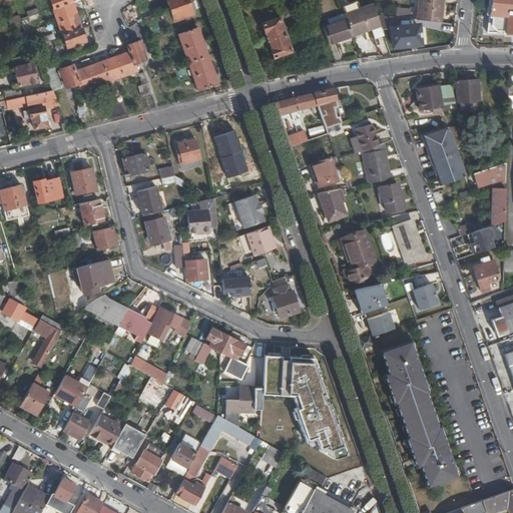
[(14,0),(7,0),(14,14),(20,12),(14,0)]
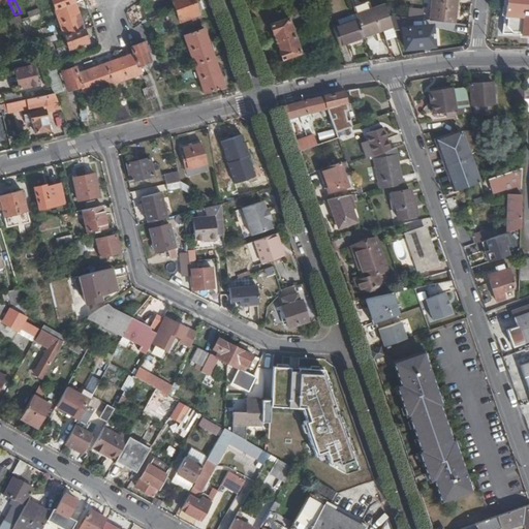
[(455,0),(433,0),(431,19),(456,22),(457,12),(454,11),(455,0)]
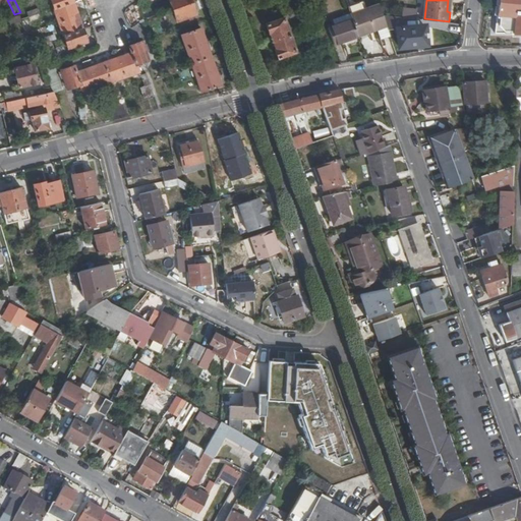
[(74,1),(55,8),(60,21),(78,14),(74,1)]
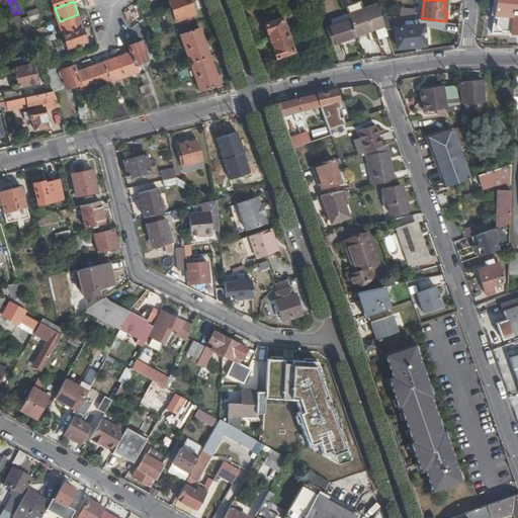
[(176,19),(195,13),(191,1),(173,8),(176,19)]
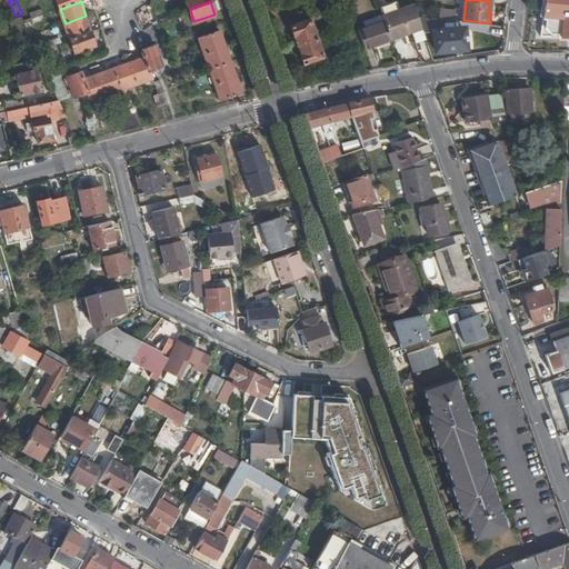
[(415,2),(382,15),(385,20),(390,36),(407,30),(408,32),(412,31),(423,28),(419,16),(415,2)]
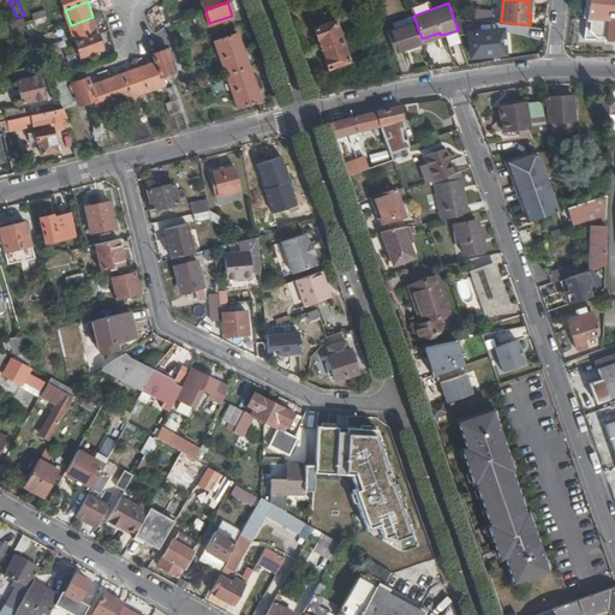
[(51,7),(39,11),(41,18),(53,13),(51,7)]
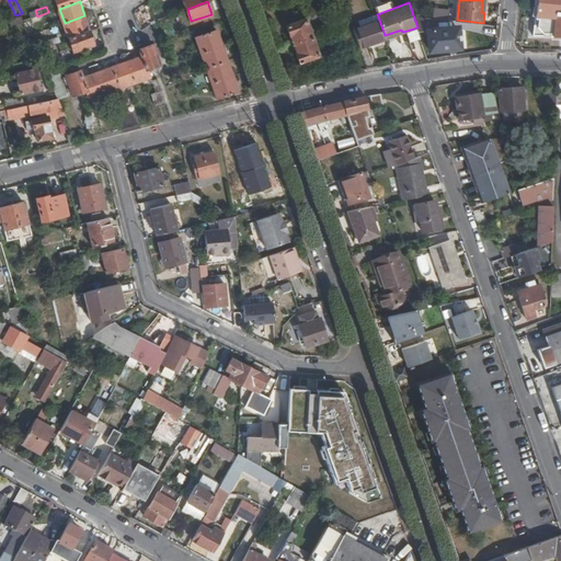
[(161,23),(171,20),(169,14),(159,18),(161,23)]
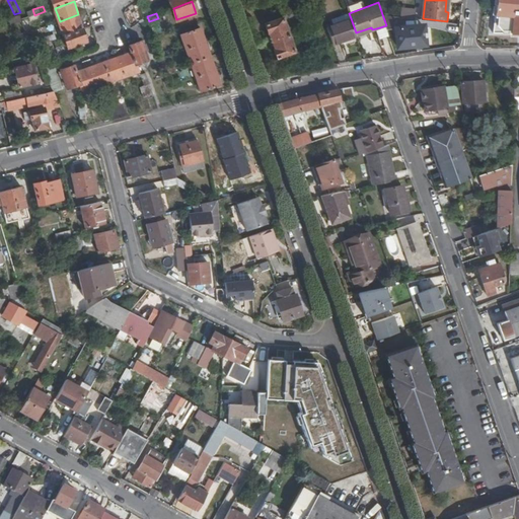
[(78,14),(60,21),(64,33),(83,27),(78,14)]
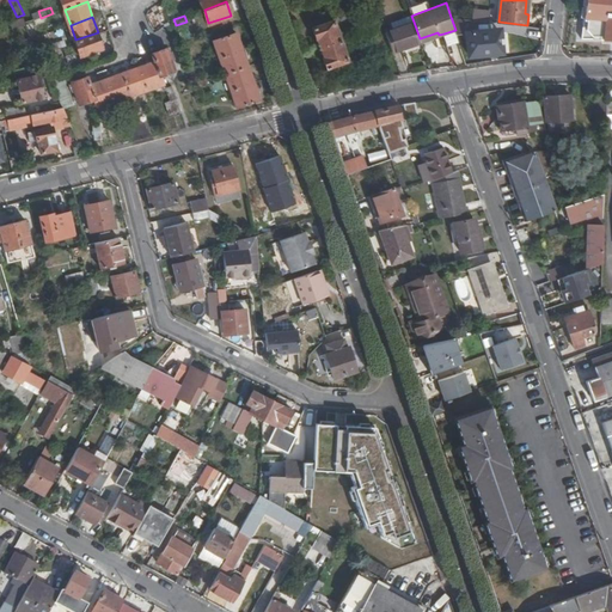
[(456,30),(457,35),(466,32),(479,31),(479,20),(451,17),(456,30)]
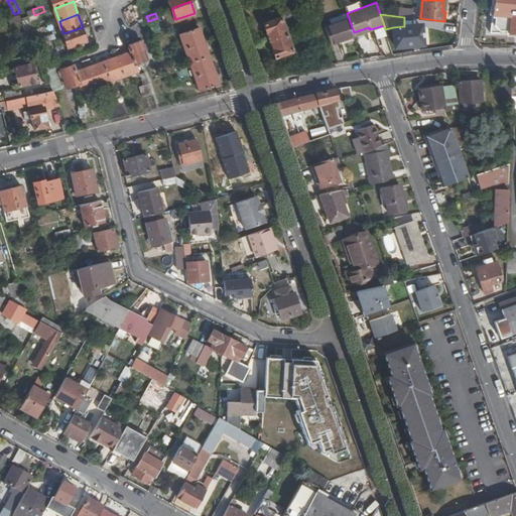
[(266,32),(268,31),(271,39),(290,33),(288,26),(285,27),(282,16),(263,23),(266,32)]
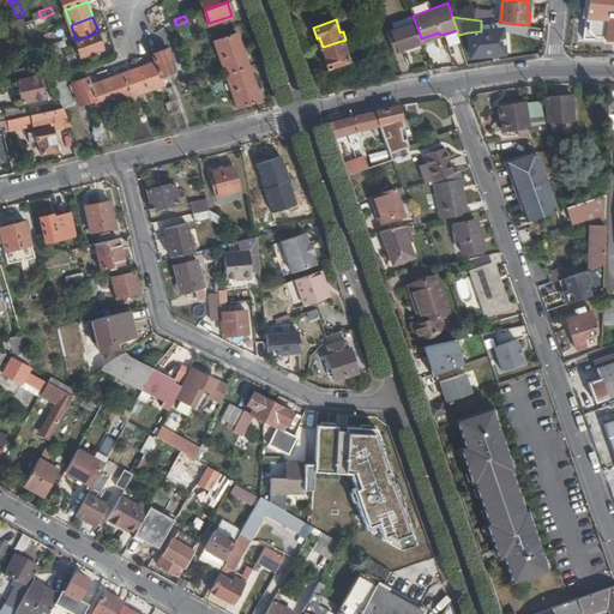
[(415,22),(386,32),(393,53),(422,42),(421,38),(415,22)]
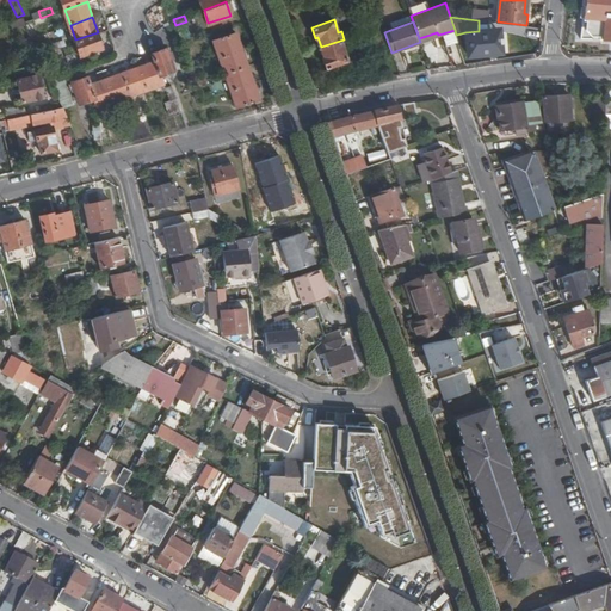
[(455,30),(443,34),(446,45),(458,41),(456,35),(455,30)]
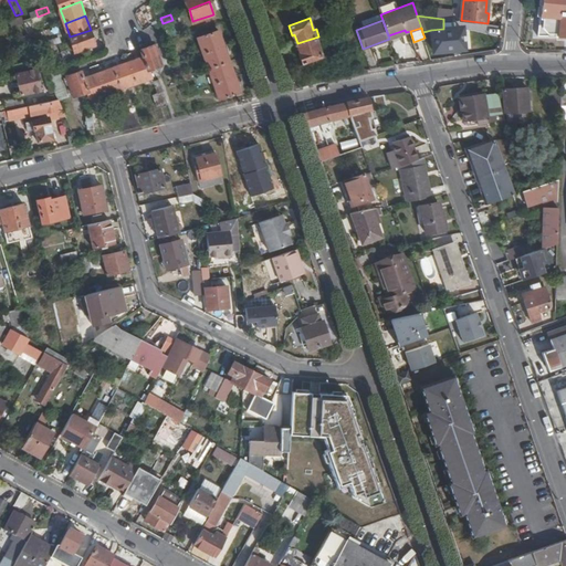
[(431,30),(433,49),(454,46),(452,28),(443,29),(431,30)]
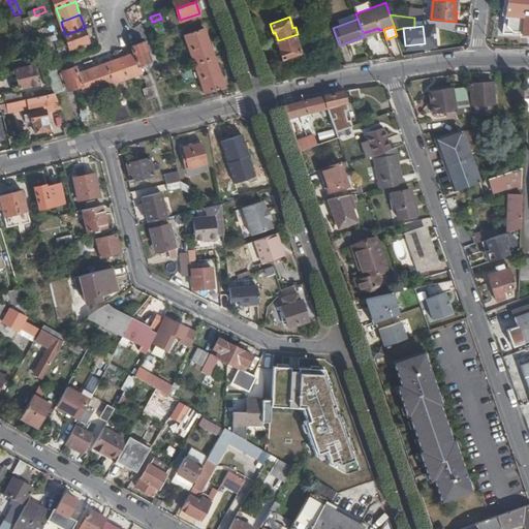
[(205,27),(186,34),(191,49),(210,41),(205,27)]
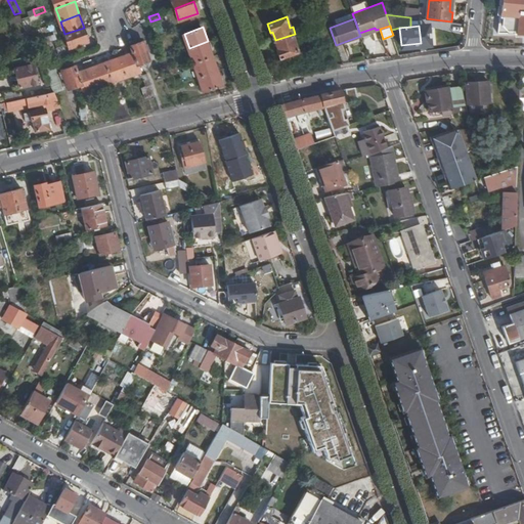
[(70,47),(88,41),(84,28),(64,34),(70,47)]
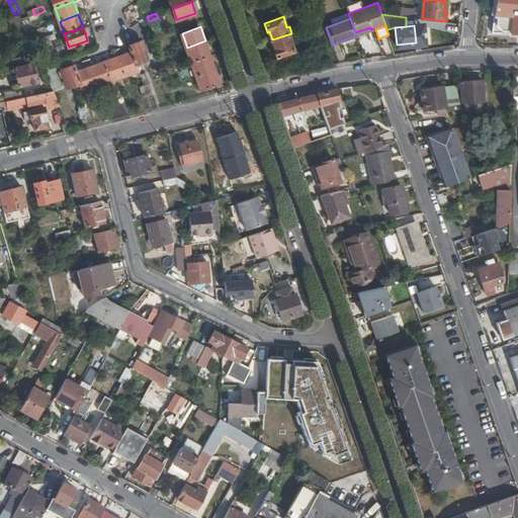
[(371,29),(370,27),(355,32),(356,35),(371,29)]
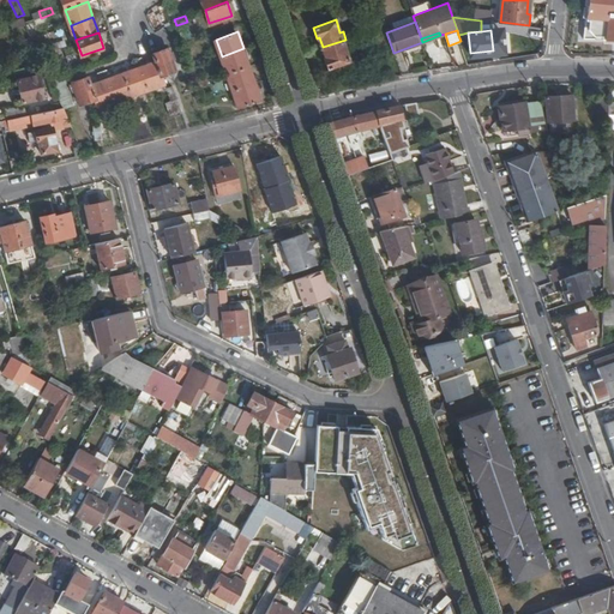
[(345,48),(348,47),(345,40),(323,47),(326,56),(324,58),(327,68),(349,61),(345,48)]
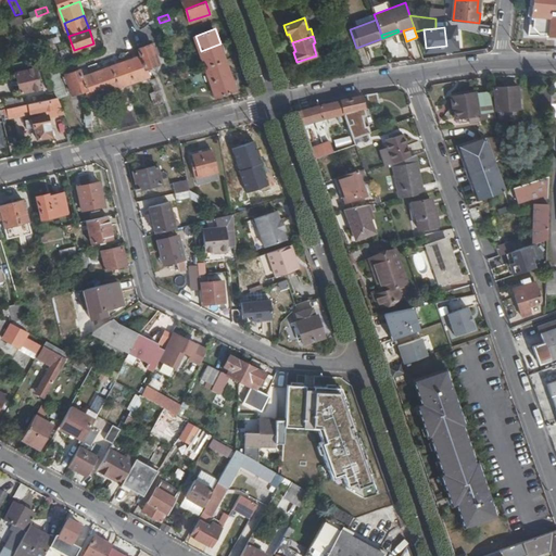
[(140,46),(143,55),(148,67),(160,63),(153,41),(140,46)]
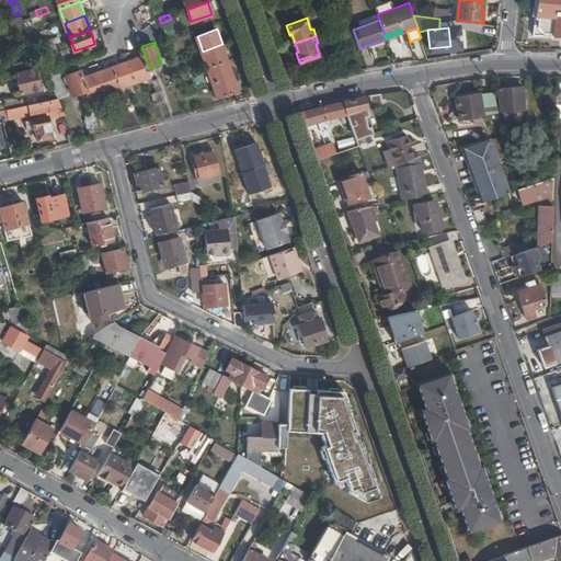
[(222,44),(203,52),(207,66),(227,59),(222,44)]
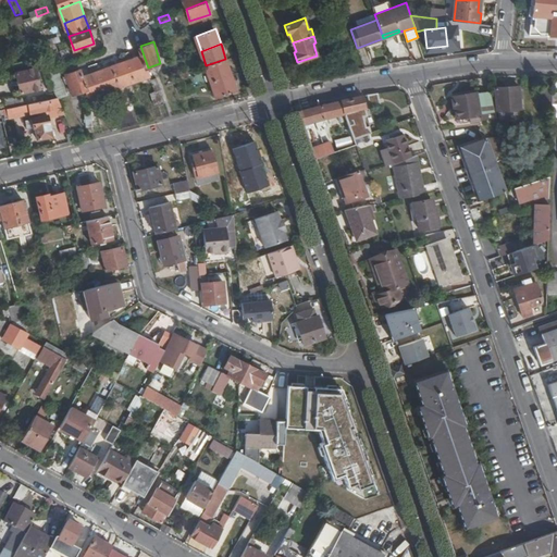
[(181,52),(171,56),(172,61),(183,58),(181,52)]
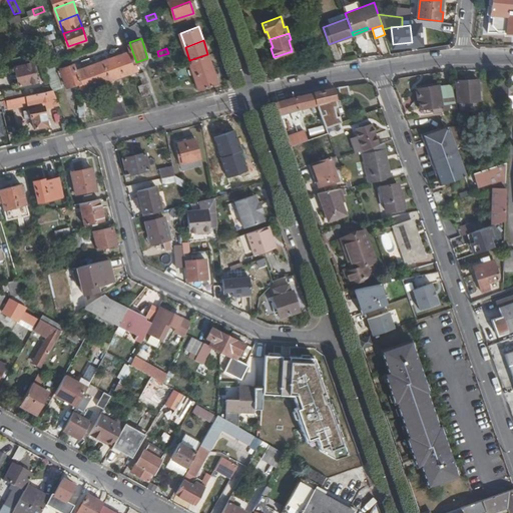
[(132,51),(118,55),(125,74),(138,70),(136,62),(132,51)]
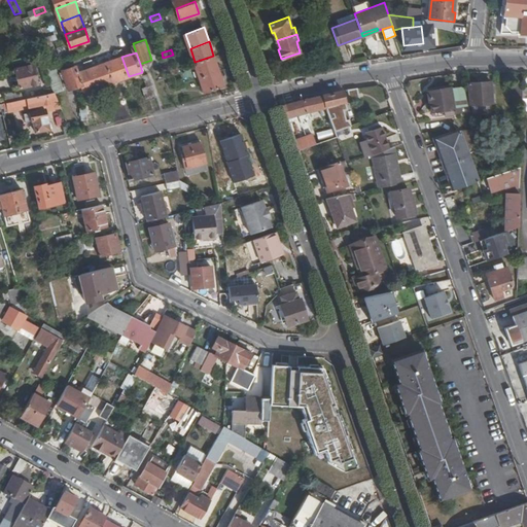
[(165,63),(174,60),(173,55),(163,58),(165,63)]
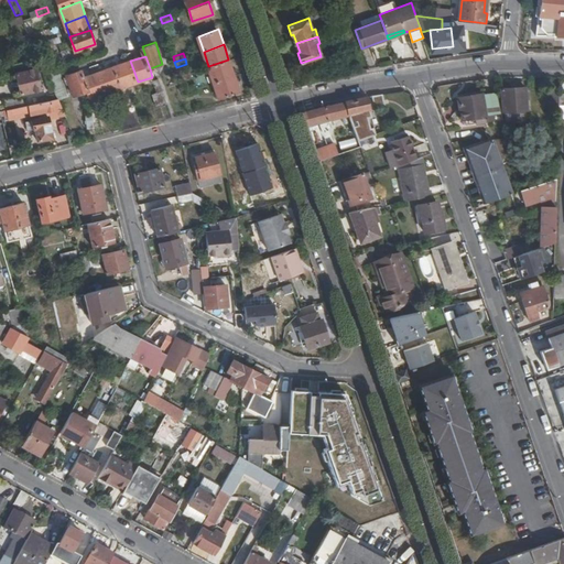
[(228,60),(208,66),(214,82),(234,75),(228,60)]
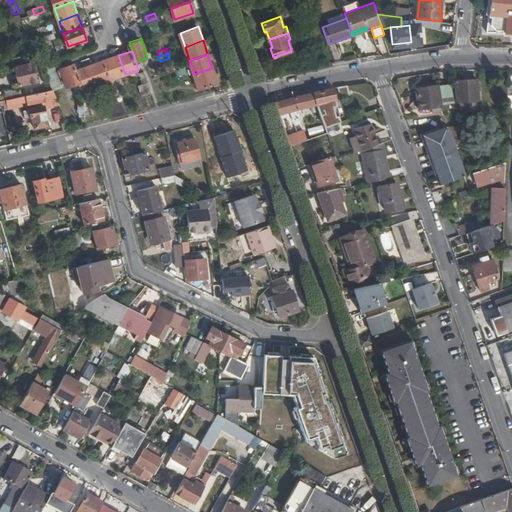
[(118,55),(104,60),(110,79),(125,74),(118,55)]
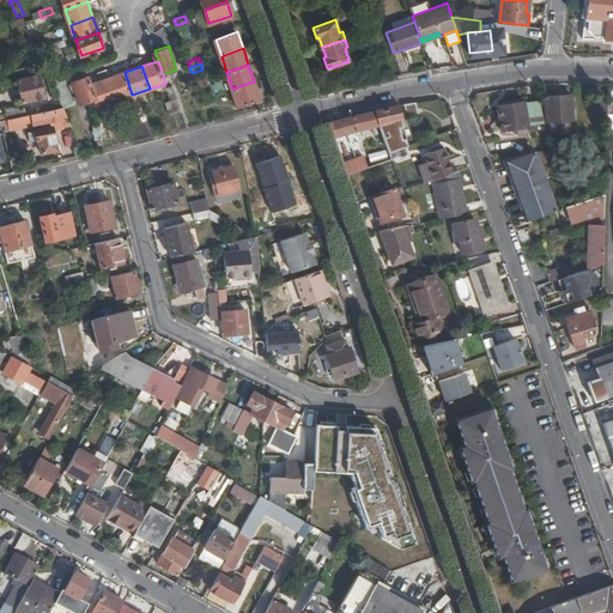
[(125,72),(108,78),(115,101),(132,95),(125,72)]
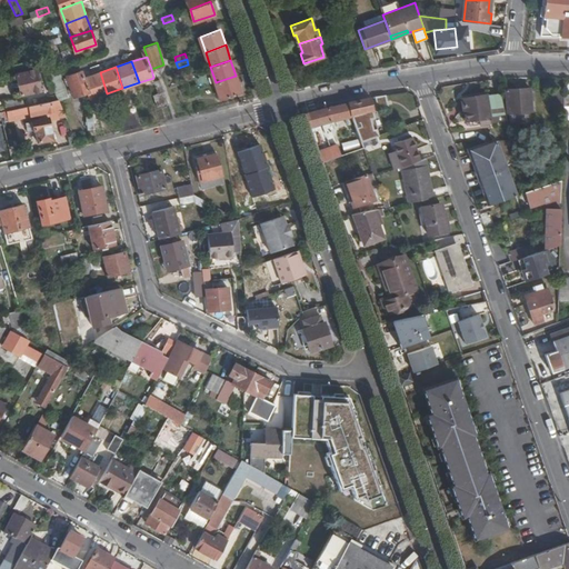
[(42,91),(38,69),(18,72),(22,95),(42,91)]
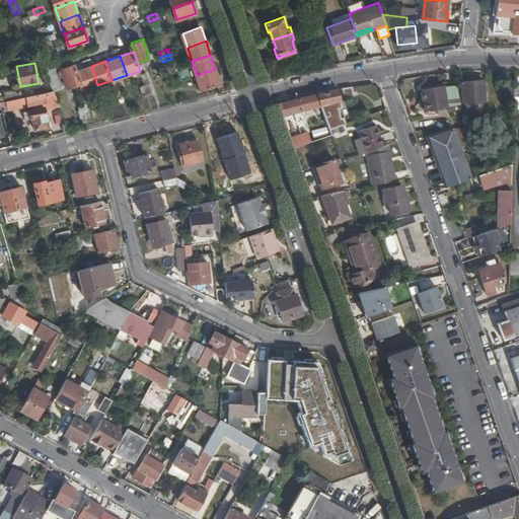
[(53,64),(45,68),(52,85),(60,82),(53,64)]
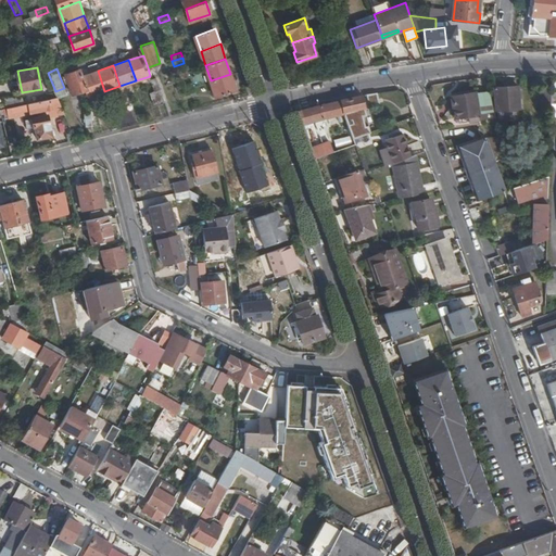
[(67,73),(74,95),(87,90),(83,76),(80,68),(67,73)]
